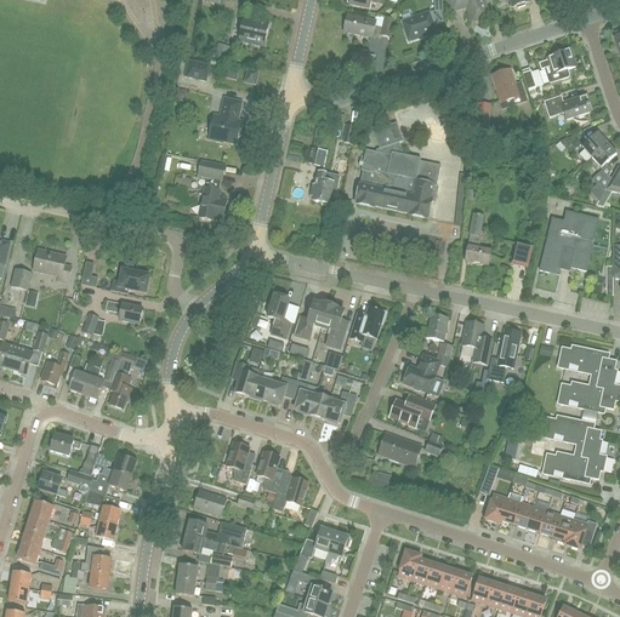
[(487,12),(482,0),(449,0),(451,7),(467,3),(472,17),(487,12)]
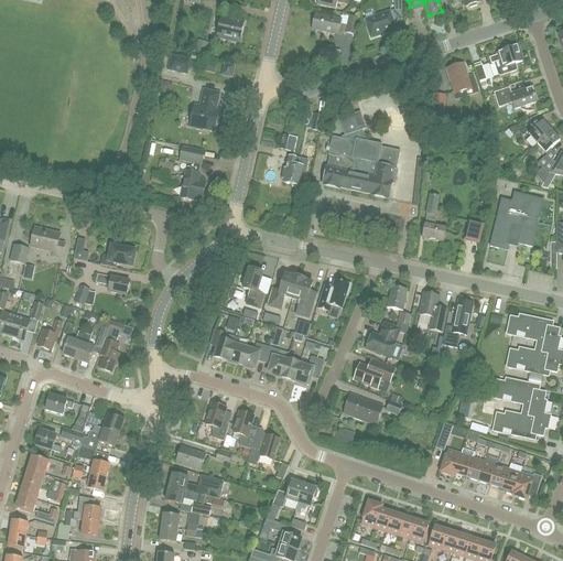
[(396,28),(393,23),(389,9),(364,18),(370,36),(391,29),(396,28)]
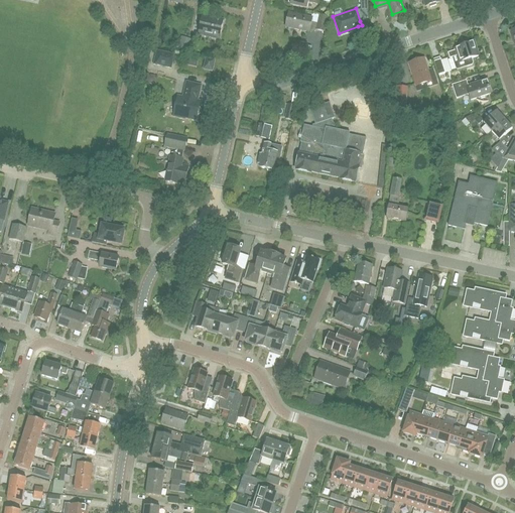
[(324,30),(327,14),(311,11),(310,15),(287,11),(284,25),(308,30),(310,20),(315,21),(313,28),(324,30)]
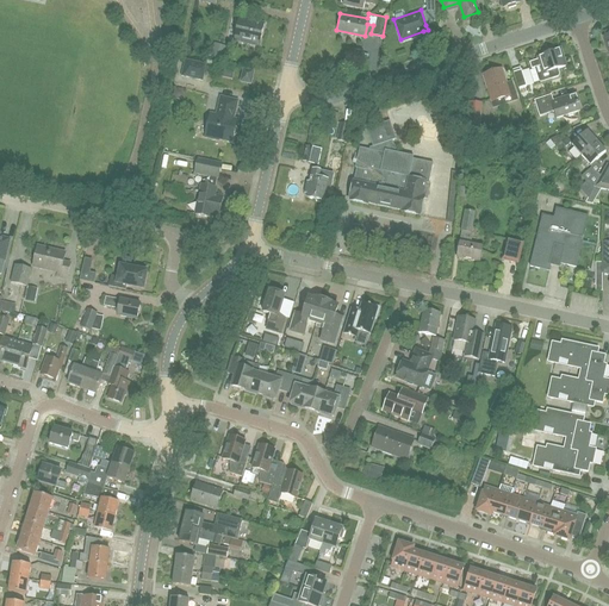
[(259,43),(263,20),(238,14),(234,38),(259,43)]
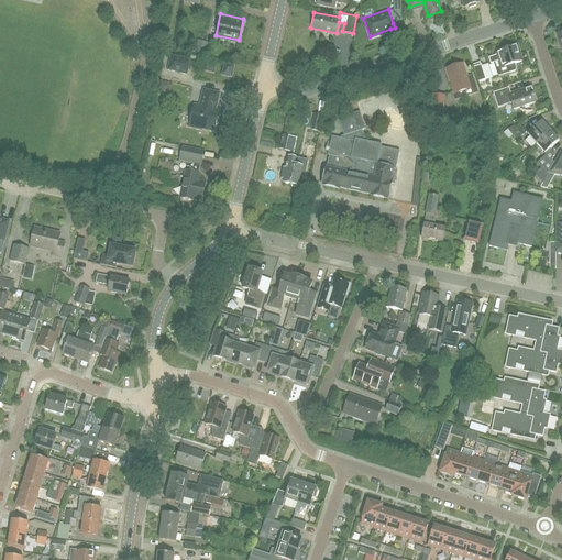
[(207,40),(197,36),(194,48),(204,52),(207,40)]
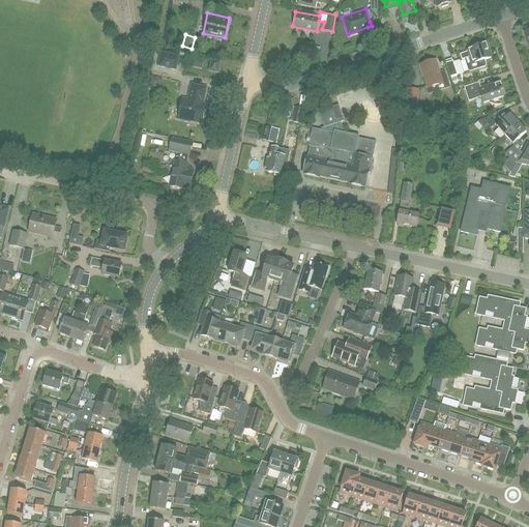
[(483,57),(491,55),(486,40),(466,48),(467,49),(459,52),(461,57),(463,57),(467,67),(469,68),(483,64),(485,62),(483,57)]
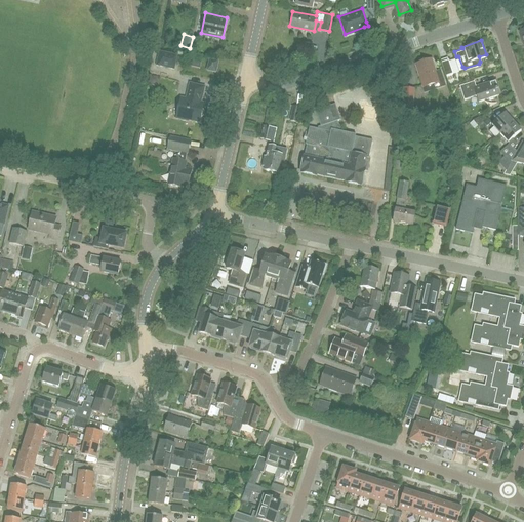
[(173,67),(176,52),(159,48),(155,62),(173,67)]
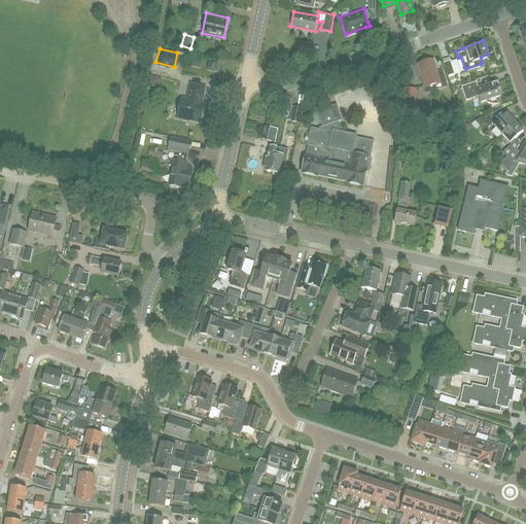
[(436,69),(432,57),(416,63),(426,92),(447,84),(442,67),(436,69)]
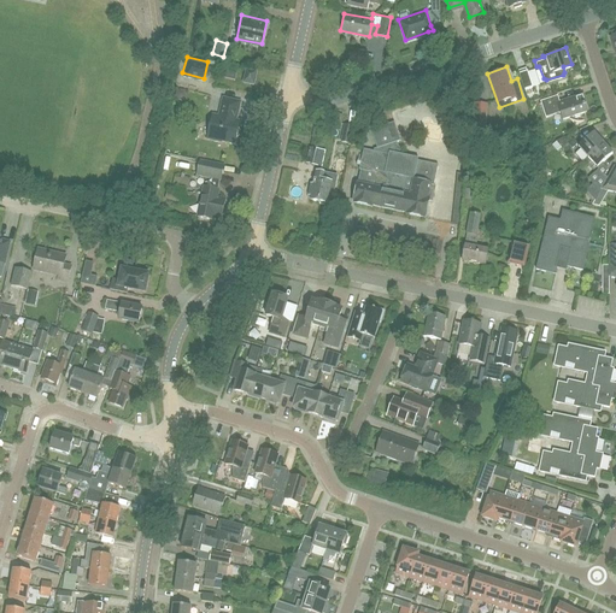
[(252,81),(256,70),(246,68),(244,78),(252,81)]
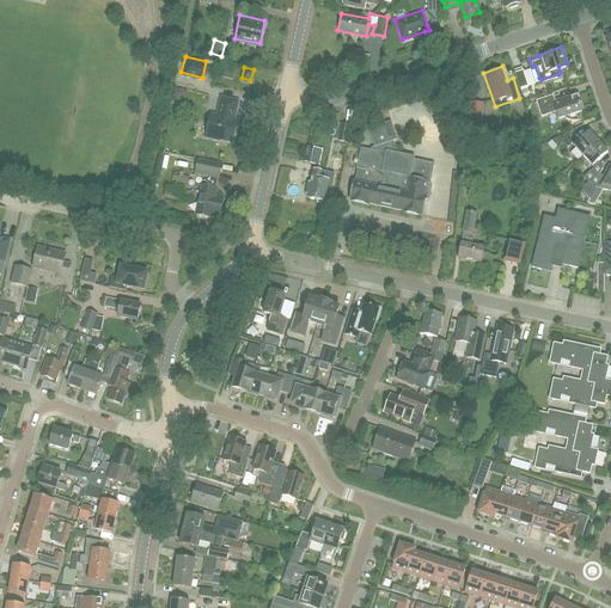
[(519,86),(527,84),(523,67),(513,71),(519,86)]
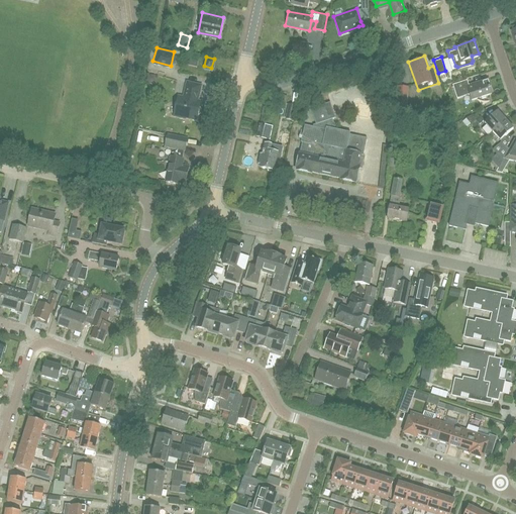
[(491,91),(486,77),(478,80),(478,82),(469,85),(467,78),(451,83),(456,96),(469,92),(471,98),(491,91)]
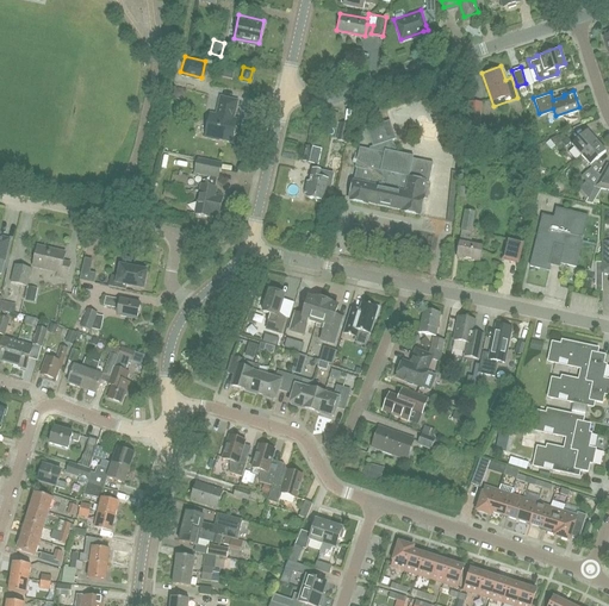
[(232,111),(236,98),(219,94),(216,112),(209,111),(204,133),(218,137),(218,136),(231,138),(236,117),(230,116),(231,111),(232,111)]
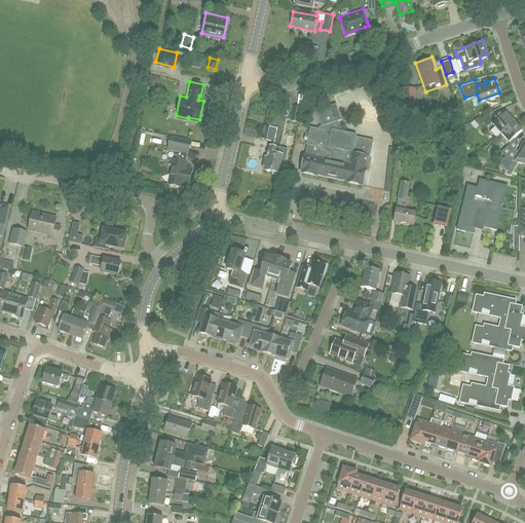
[(413,106),(414,86),(403,85),(402,105),(413,106)]
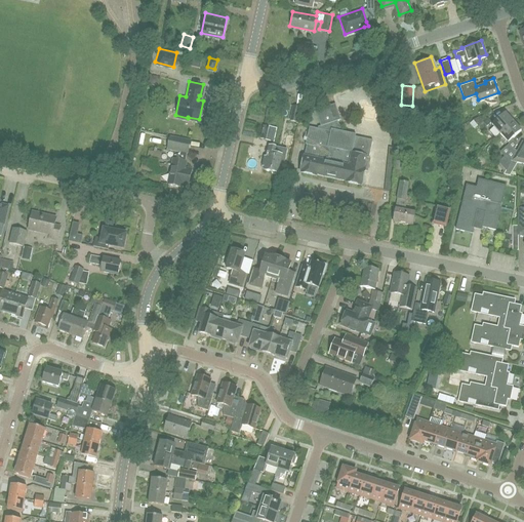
[(369,88),(357,87),(356,99),(368,101),(369,88)]
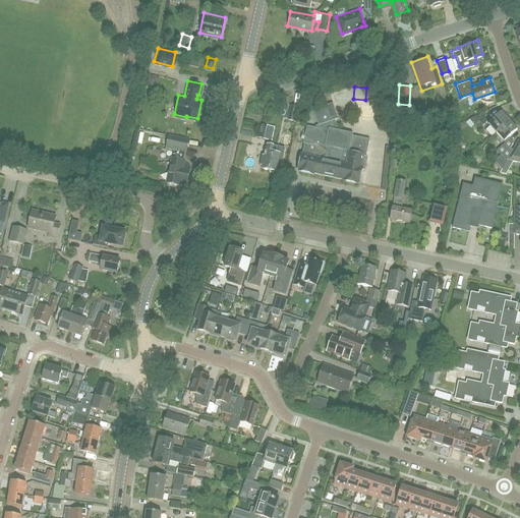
[(336,128),(338,122),(336,122),(334,118),(337,117),(332,101),(312,108),(319,126),(305,124),(305,125),(303,125),(301,136),(303,137),(302,141),(304,141),(301,153),(297,169),(312,172),(342,178),(342,179),(357,182),(361,166),(363,154),(365,155),(369,137),(352,133),(352,131),(336,128)]
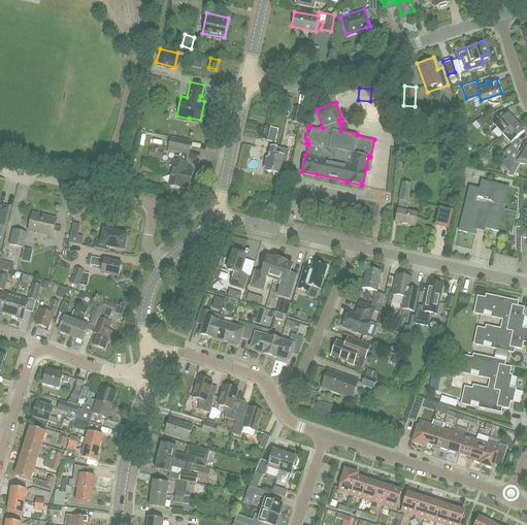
[(298,121),(301,105),(294,103),(290,120),(298,121)]
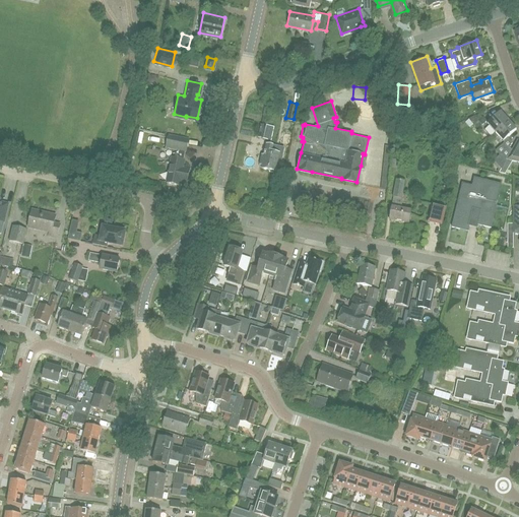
[(495,130),(508,118),(500,110),(487,121),(495,130)]
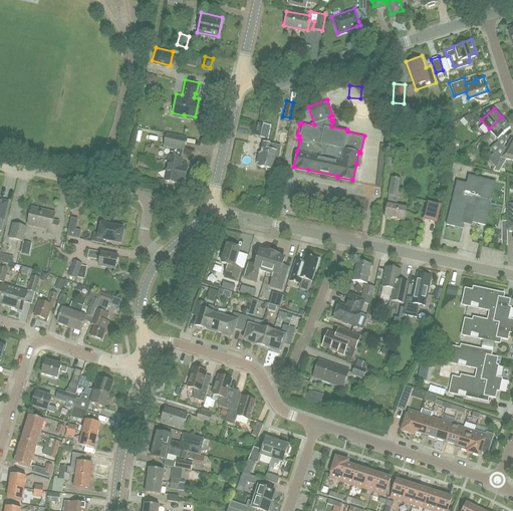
[(480,118),(473,110),(463,116),(467,121),(472,117),(476,121),(480,118)]
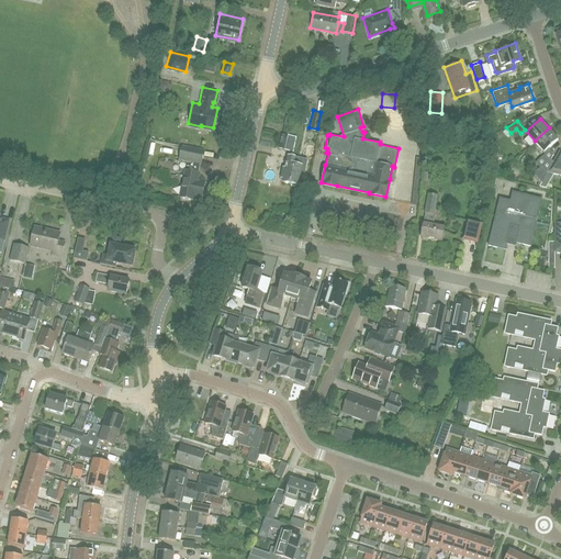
[(552,160),(549,157),(551,155),(550,155),(552,153),(547,146),(557,137),(549,127),(535,141),(545,152),(540,156),(540,155),(534,161),(538,166),(533,171),(540,180),(552,160)]
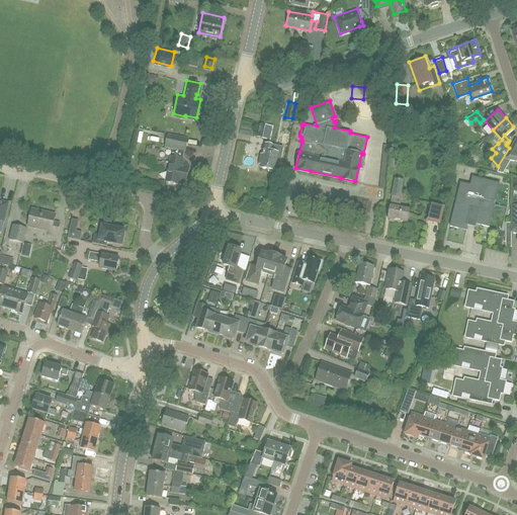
[(267,137),(269,126),(258,124),(256,135),(267,137)]
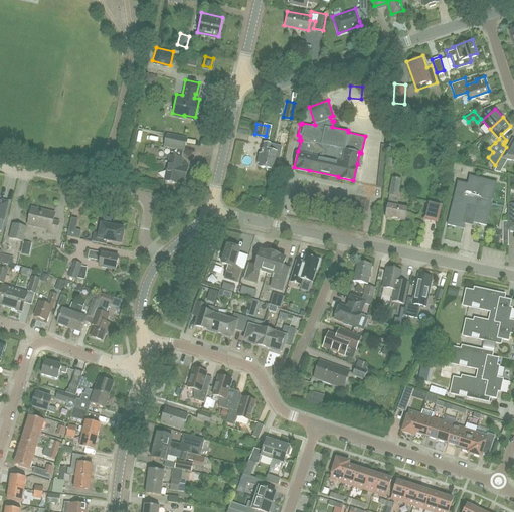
[(183,148),(185,136),(166,131),(163,144),(176,147),(175,154),(168,153),(163,178),(176,181),(177,179),(183,180),(187,163),(181,162),(182,156),(180,156),(182,148),(183,148)]
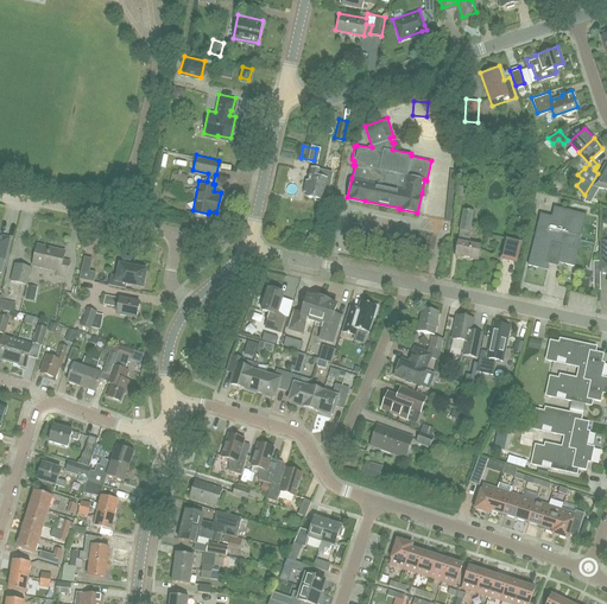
[(606,161),(605,161),(604,161),(598,173),(585,195),(582,198),(589,201),(598,185),(606,188),(606,161)]
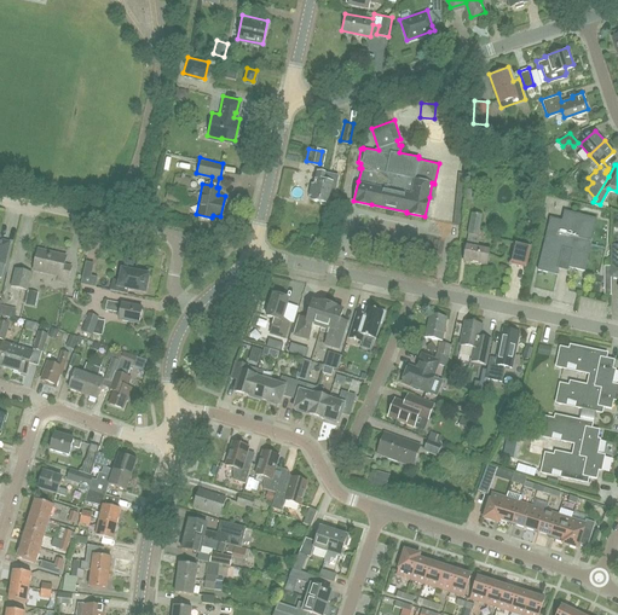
[(318,201),(319,202),(324,203),(325,202),(327,202),(329,191),(334,192),(338,174),(323,172),(317,170),(316,178),(315,178),(313,184),(311,184),(309,193),(311,193),(311,198),(318,201)]
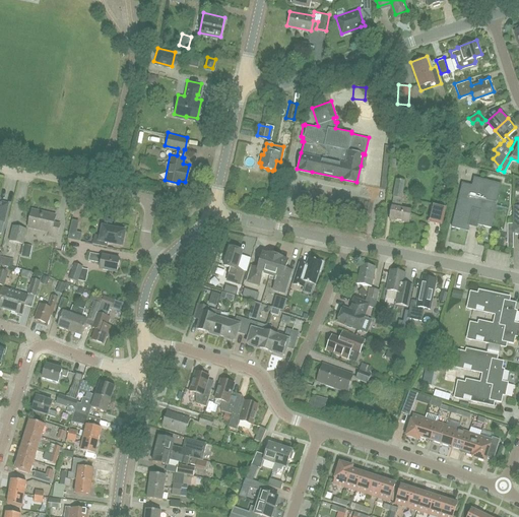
[(386,188),(391,144),(384,143),(379,187),(386,188)]
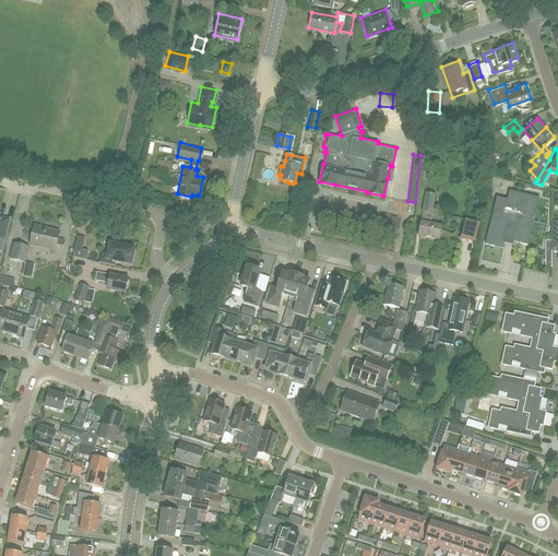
[(526,243),(537,196),(508,189),(507,197),(496,194),(493,208),(485,241),(502,246),(508,224),(514,225),(511,239),(526,243)]
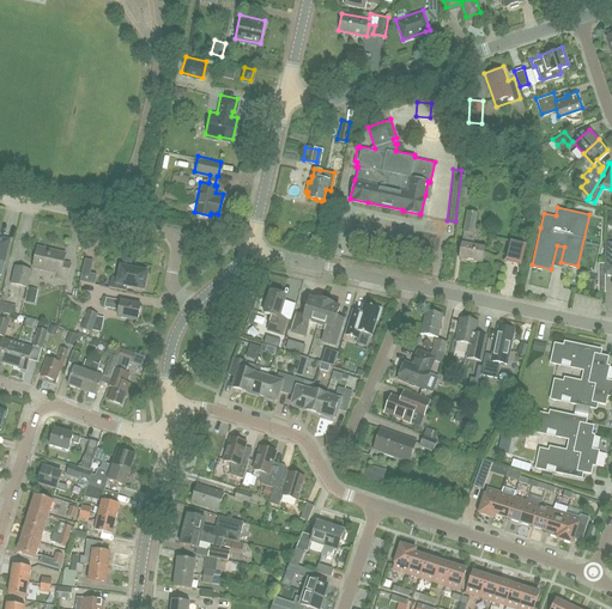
[(482,261),(484,243),(472,242),(473,232),(472,232),(476,212),(466,209),(462,230),(462,231),(458,256),(482,261)]
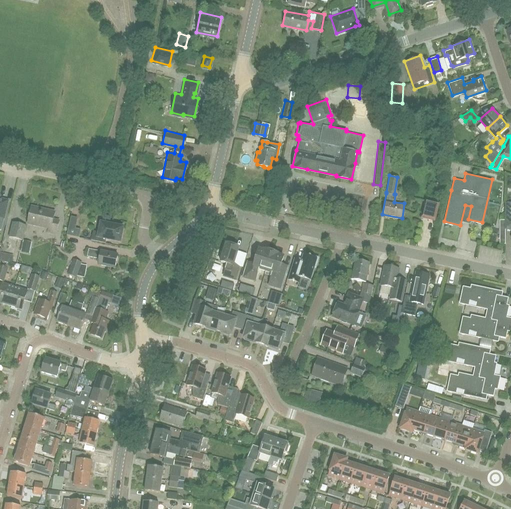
[(434,219),(438,201),(424,198),(420,216),(434,219)]
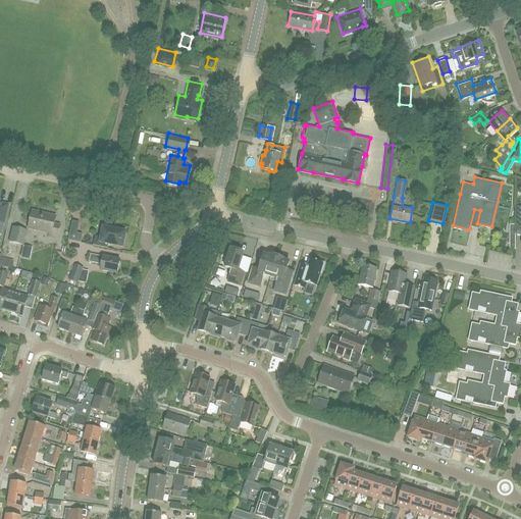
[(56,237),(59,222),(53,221),(55,214),(31,208),(27,225),(50,230),(49,236),(56,237)]
